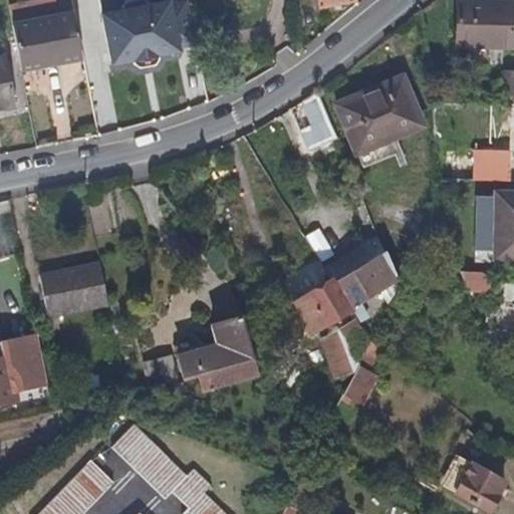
[(99,0),(108,71),(180,63),(172,0),(99,0)]
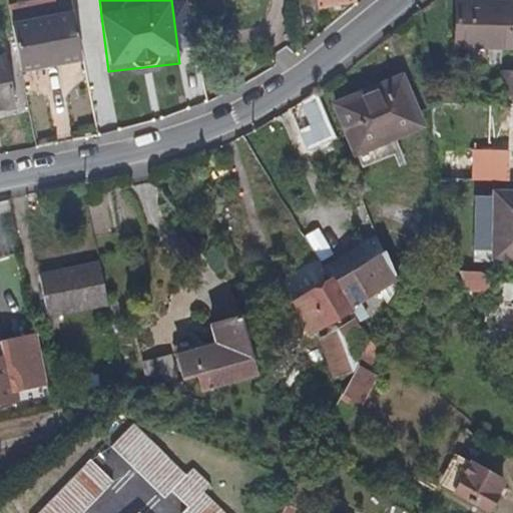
[(358,3),(357,0),(319,0),(322,10),(358,3)]
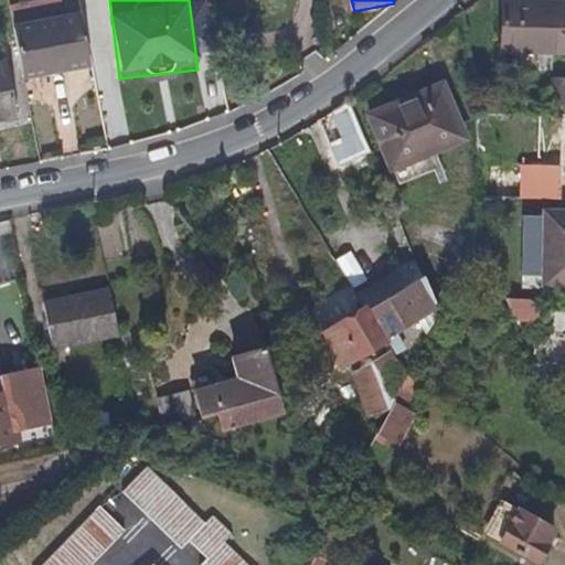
[(562,53),(563,4),(503,2),(502,52),(562,53)]
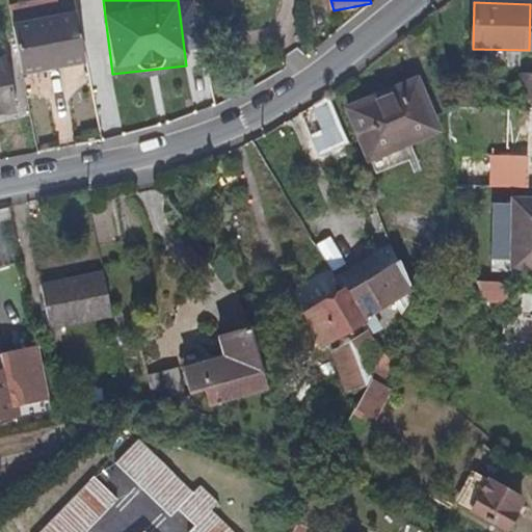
[(86,64),(77,19),(16,30),(24,76),(86,64)]
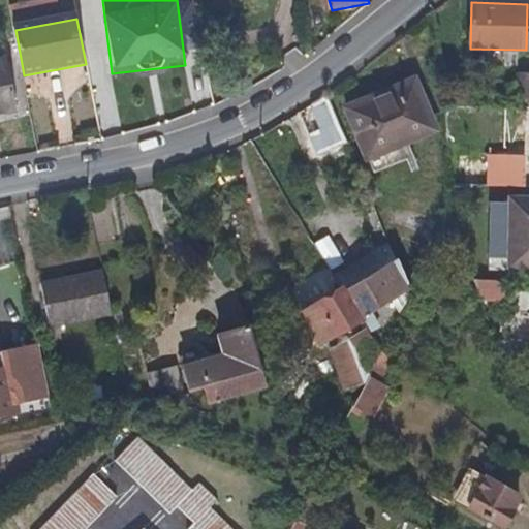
[(0,114),(19,110),(9,59),(0,61),(0,114)]
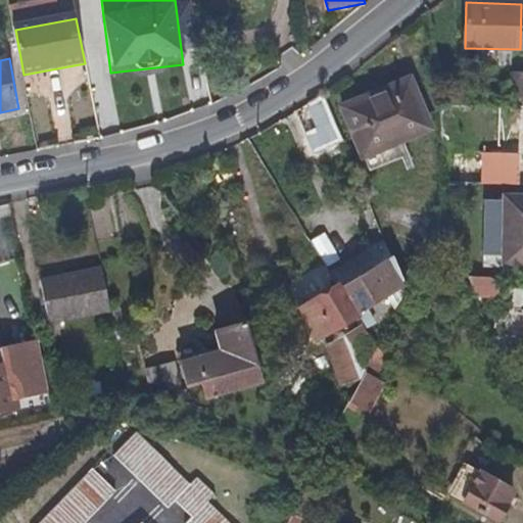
[(522,106),(522,70),(512,72),(511,95),(519,96),(519,107),(522,106)]
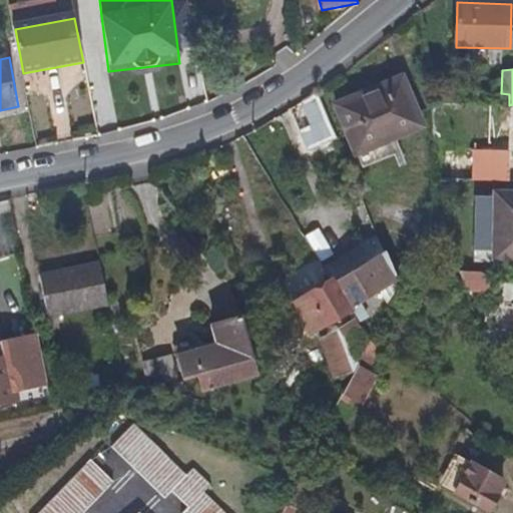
[(422,127),(400,77),(342,101),(363,150),(422,127)]
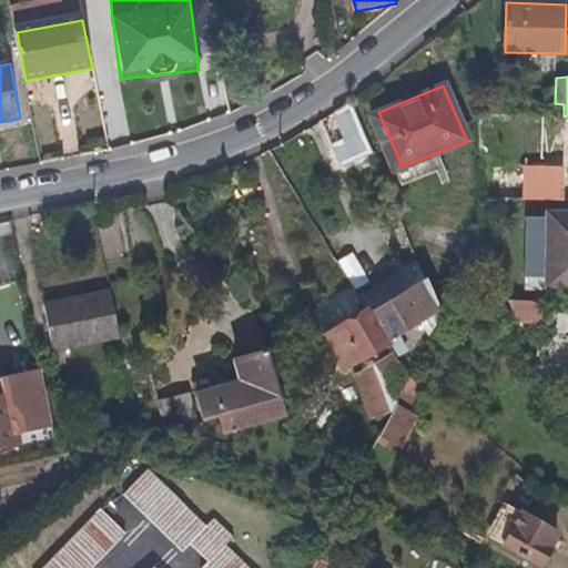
[(365,138),(352,103),(335,112),(348,146),(365,138)]
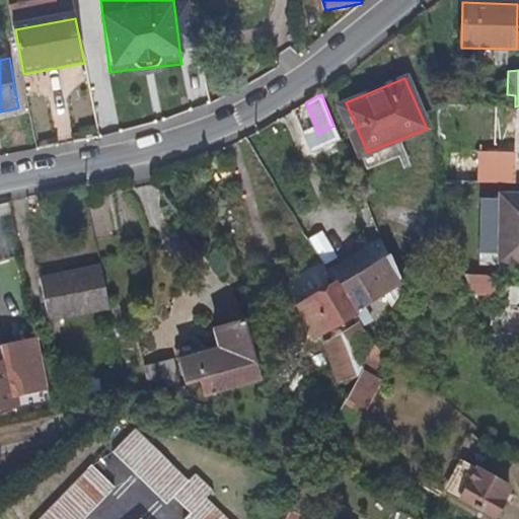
[(518,263),(518,196),(500,197),(499,263),(518,263)]
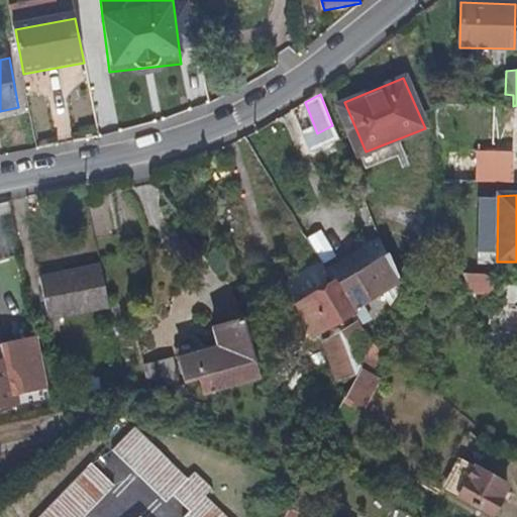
[(349,311),(388,289),(385,286),(396,280),(386,252),(370,263),(372,264),(335,286),(349,311)]
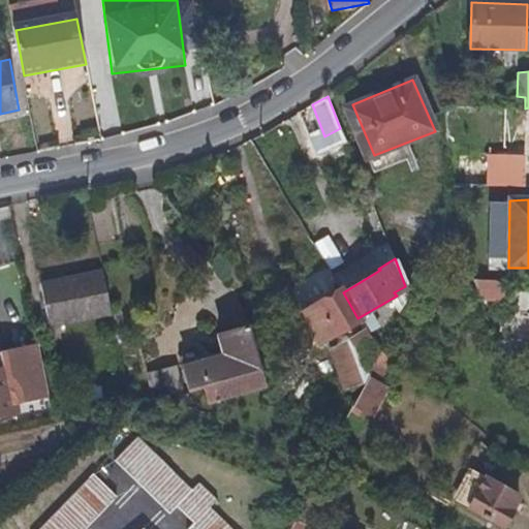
[(114,317),(103,274),(42,287),(52,331),(114,317)]
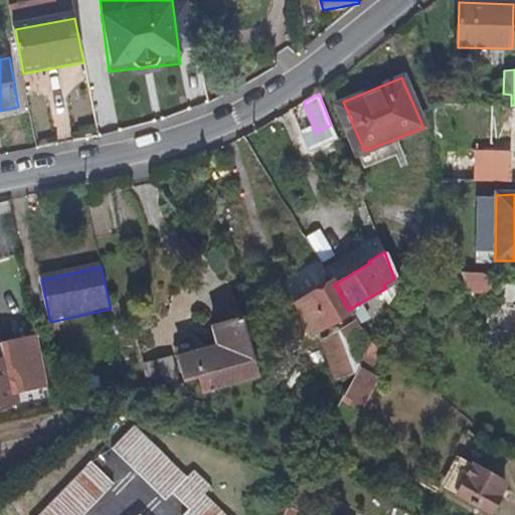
[(310,336),(349,313),(348,310),(334,285),(331,282),(292,306),(310,336)]
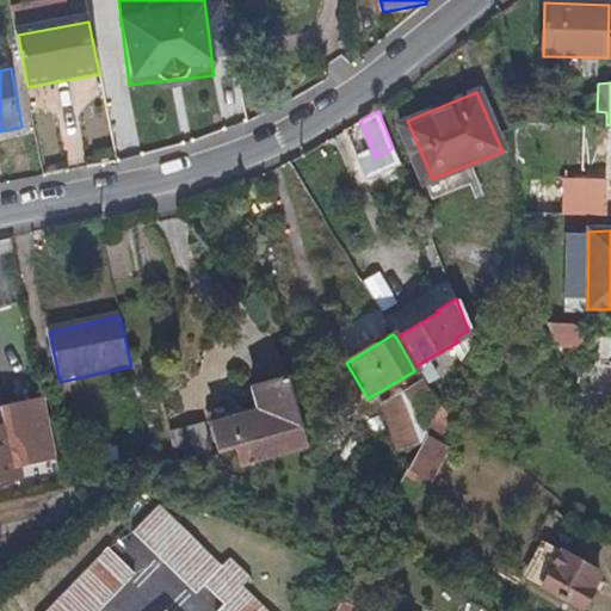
[(310,449),(290,380),(258,389),(264,412),(216,426),(222,454),(227,452),(228,458),(232,457),(242,455),(245,460),(250,464),(310,449)]
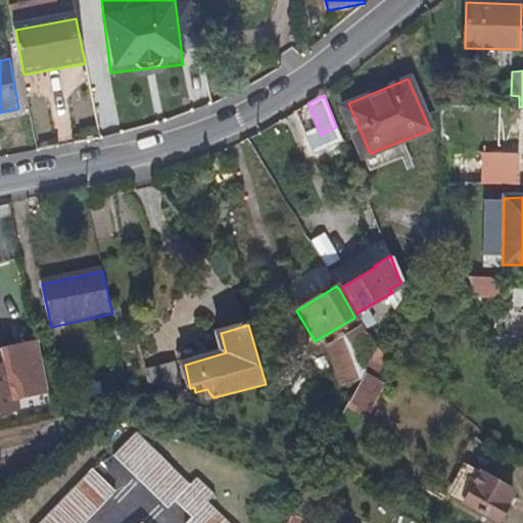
[(353,391),(374,350),(361,327),(328,346),(341,386),(348,383),(353,391)]
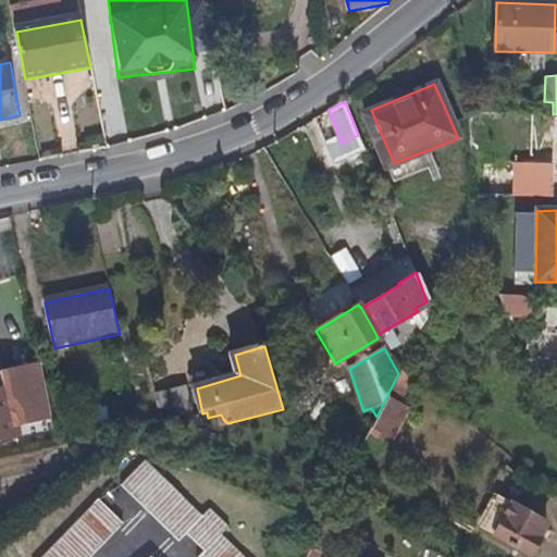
[(59,435),(42,364),(3,373),(7,390),(0,391),(0,441),(7,440),(17,437),(19,443),(59,435)]
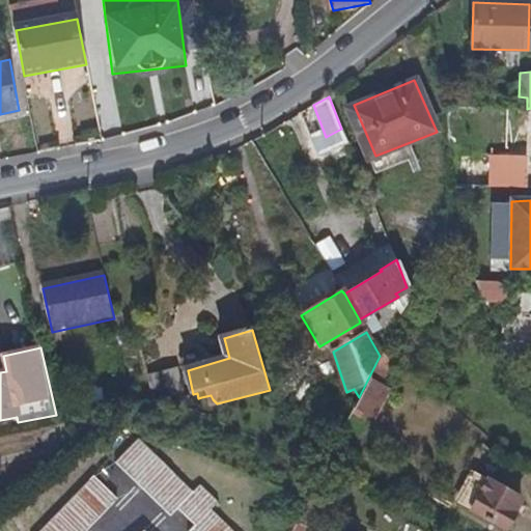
[(188,395),(180,370),(158,376),(166,401),(182,397),(188,395)]
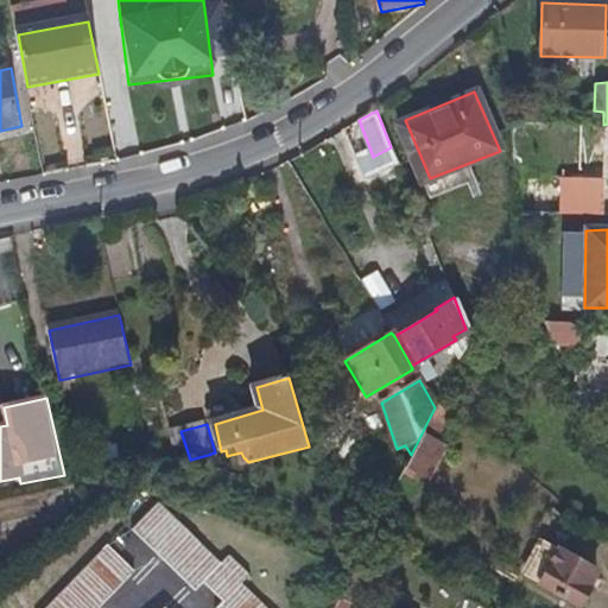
[(121,466),(119,451),(103,454),(107,468),(121,466)]
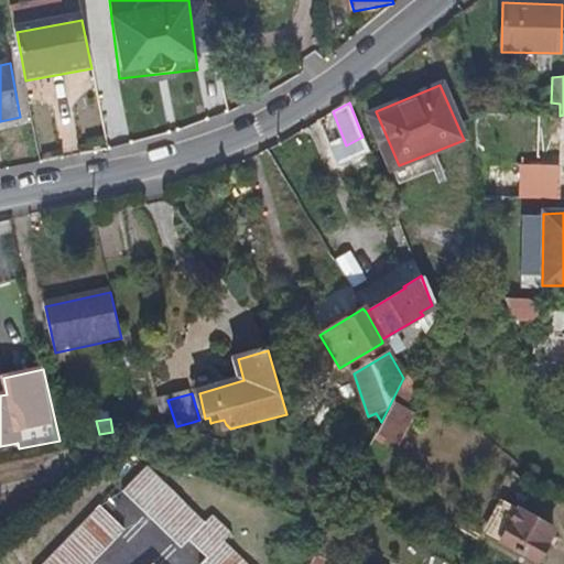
[(203,435),(205,423),(193,422),(192,433),(203,435)]
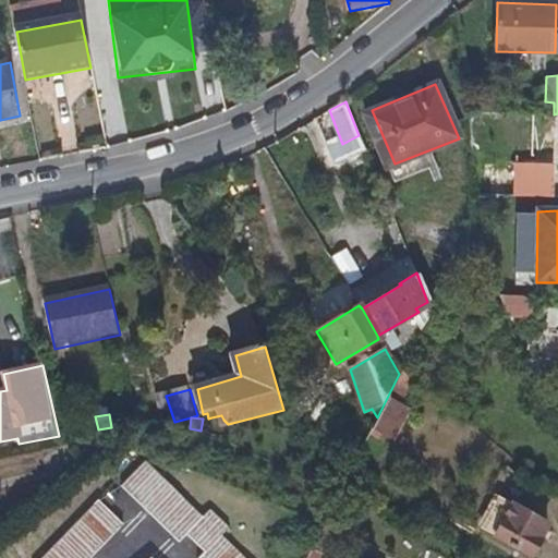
[(135,429),(133,419),(118,421),(119,432),(135,429)]
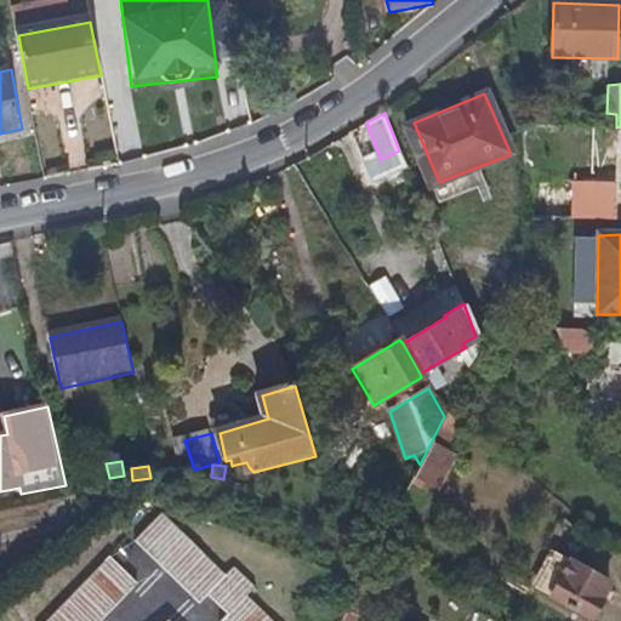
[(404,540),(421,503),(415,500),(404,496),(403,500),(387,531),(404,540)]
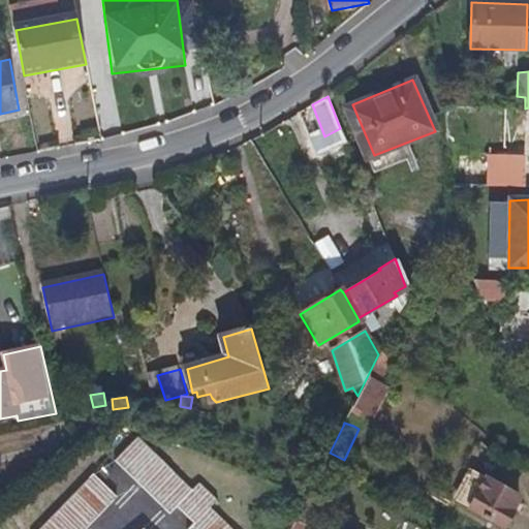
[(200,483),(192,491),(137,438),(116,461),(170,514),(177,507),(193,523),(187,528),(186,528),(232,528),(209,506),(216,498),(200,483)]
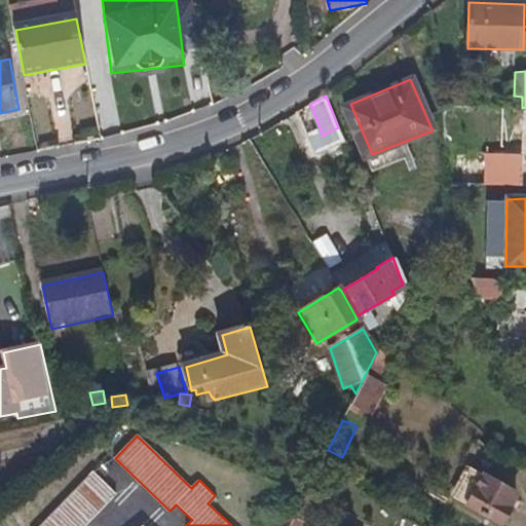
[(499,525),(516,495),(471,470),(453,498),(499,525)]
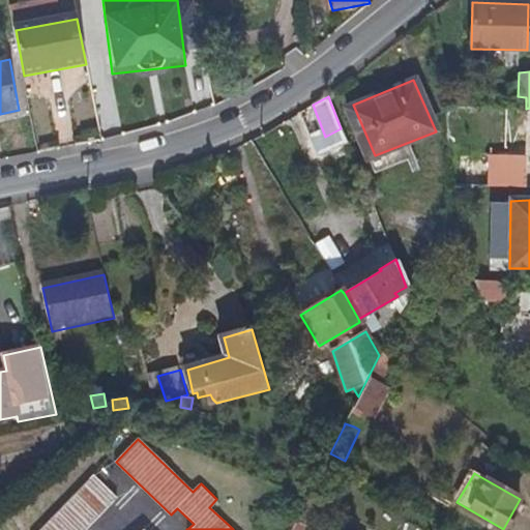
[(93,475),(40,529),(88,529),(118,499),(93,475)]
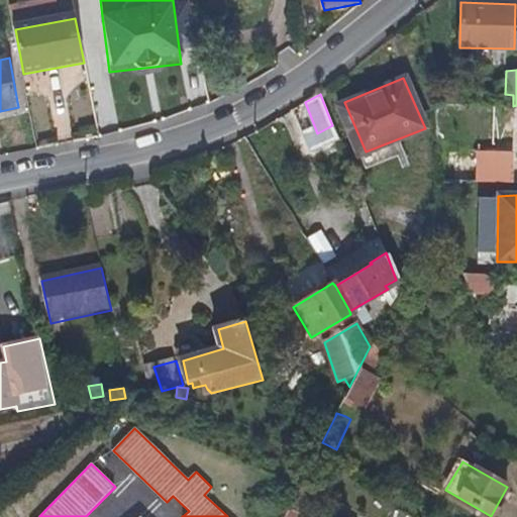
[(298,516),(300,514),(290,508),(284,516),(298,516)]
